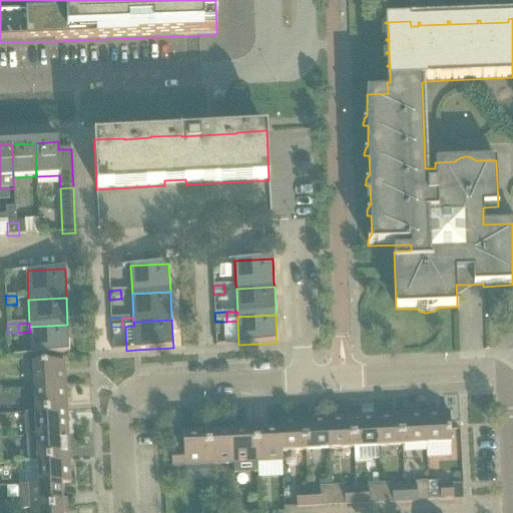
[(67,325),(29,327),(30,332),(31,356),(69,354),(67,325)]
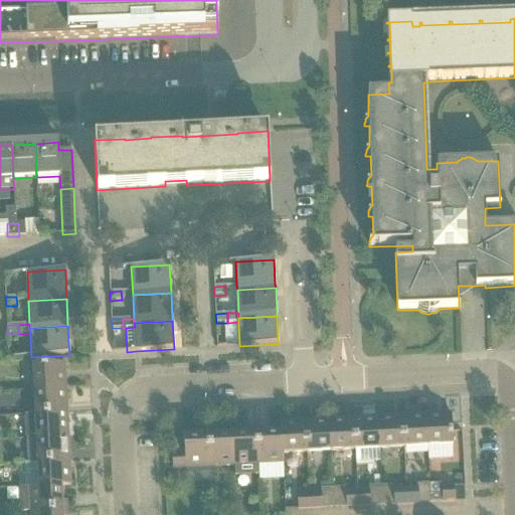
[(33,366),(34,391),(66,389),(64,364),(33,366)]
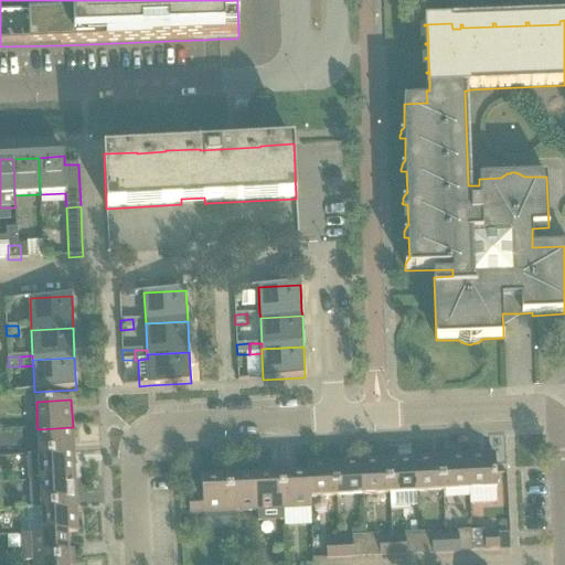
[(38,429),(39,456),(74,454),(73,427),(38,429)]
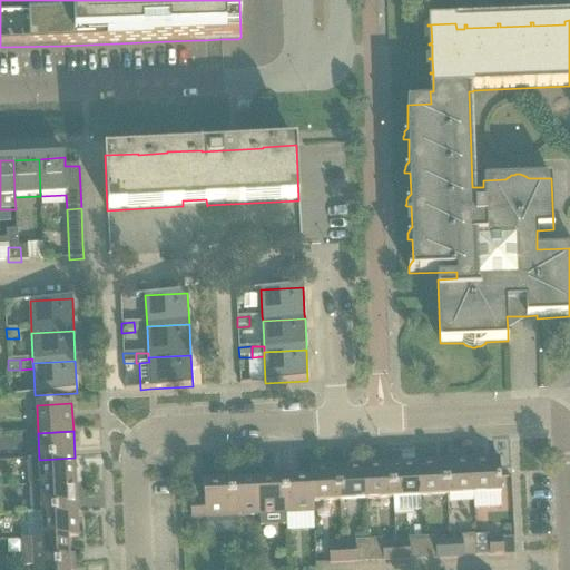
[(39,460),(27,460),(29,487),(76,484),(75,458),(39,460)]
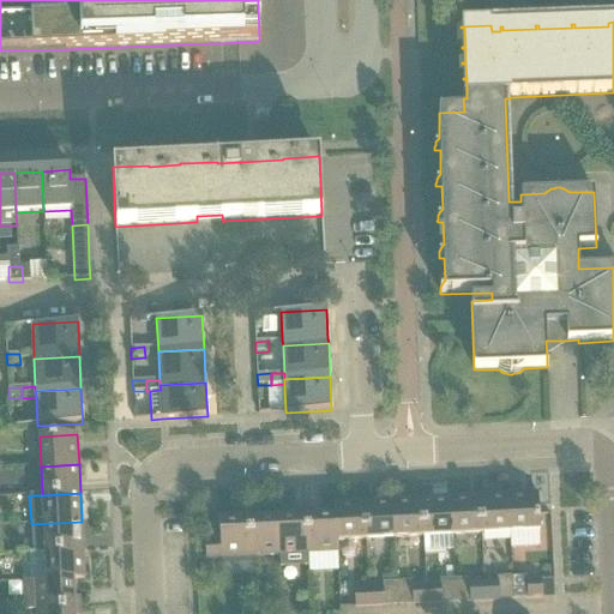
[(537,494),(509,495),(510,534),(540,531),(537,494)]
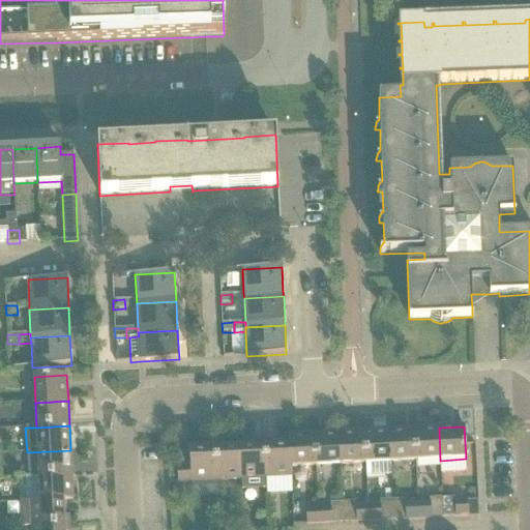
[(439,428),(414,429),(415,462),(440,461),(439,428)]
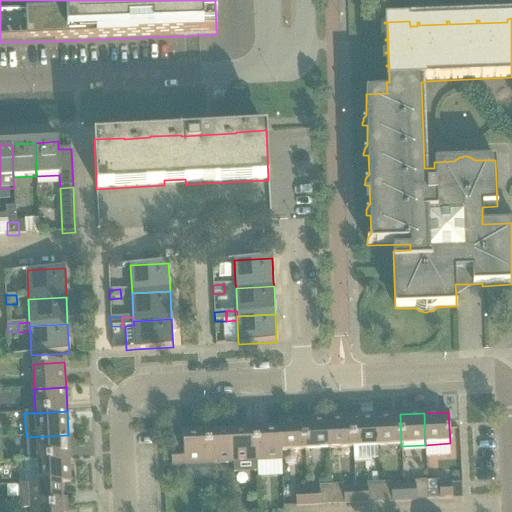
[(400,414),(376,416),(377,447),(401,446),(400,414)]
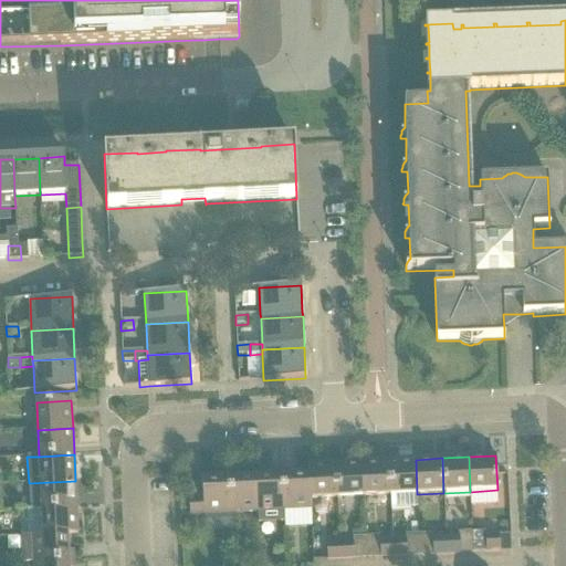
[(416,460),(388,461),(390,495),(417,494),(416,460)]
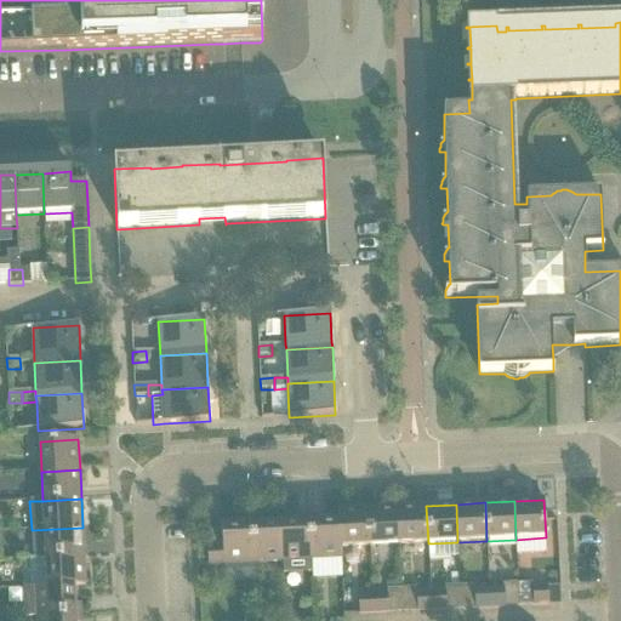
[(426,506),(397,507),(399,545),(428,543),(426,506)]
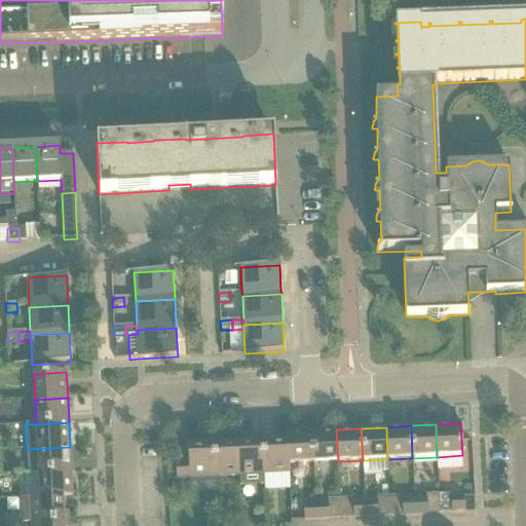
[(336,429),(311,430),(313,463),(338,461),(336,429)]
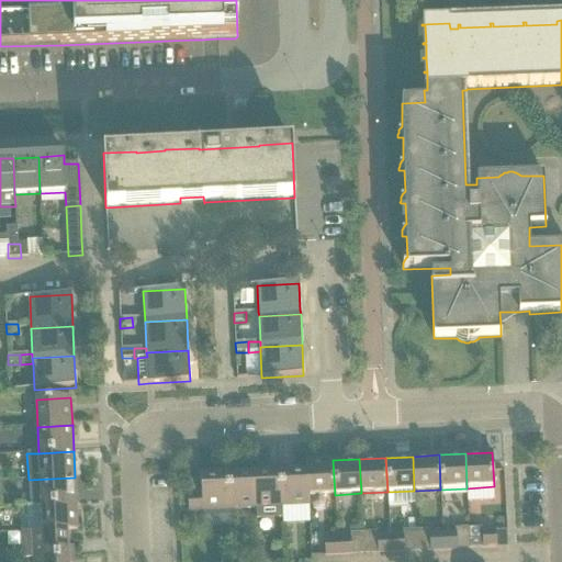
[(305,461),(305,472),(307,472),(308,506),(310,506),(310,496),(335,495),(333,460),(305,461)]
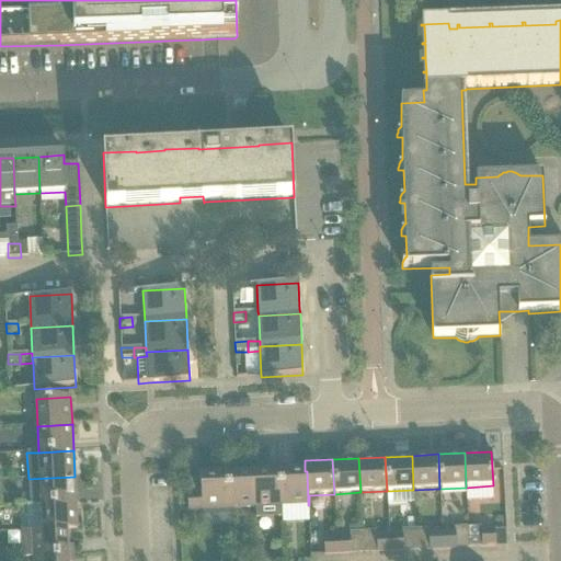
[(305,471),(279,472),(282,506),(308,505),(307,471),(305,471)]
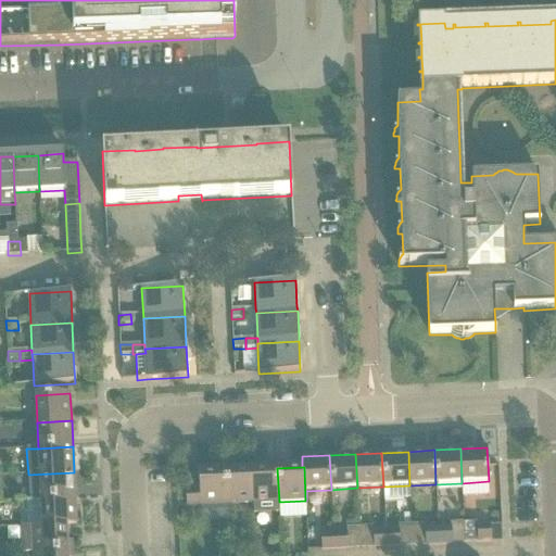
[(277,468),(251,469),(253,504),(253,514),(279,513),(279,502),(277,468)]
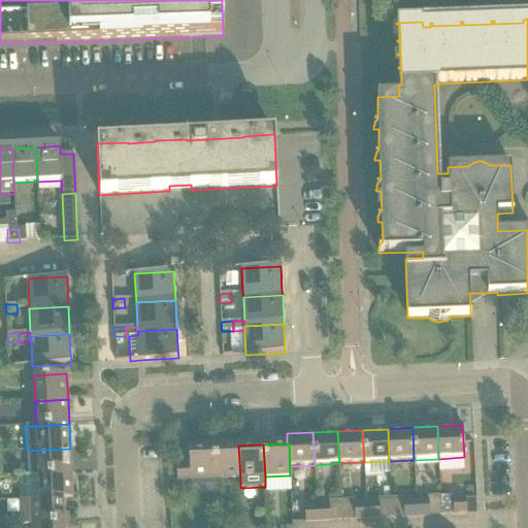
[(238,446),(213,448),(216,480),(240,479),(238,446)]
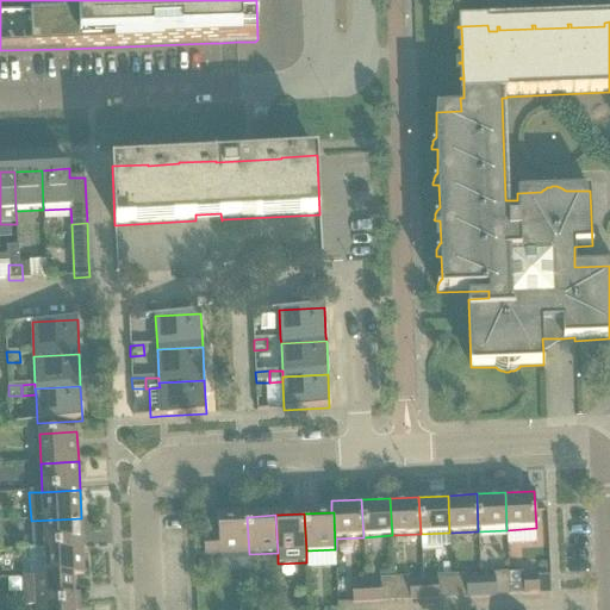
[(249,554),(247,517),(218,518),(218,522),(204,523),(205,556),(249,554)]
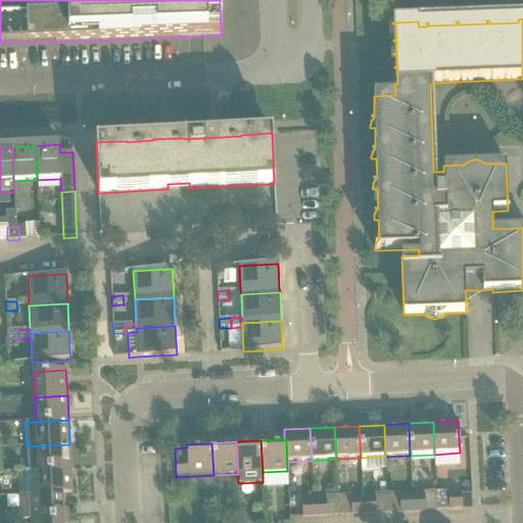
[(69,444),(27,446),(28,471),(70,469),(69,444)]
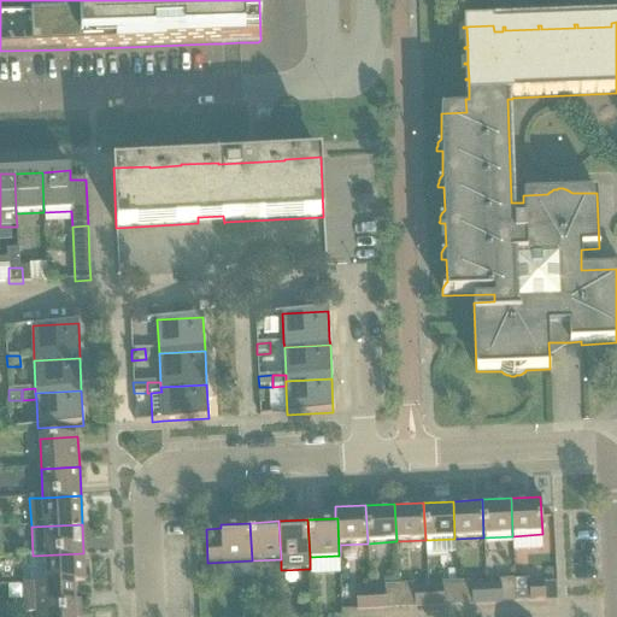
[(33,556),(28,557),(29,585),(46,583),(46,585),(74,583),(86,582),(83,553),(33,556)]
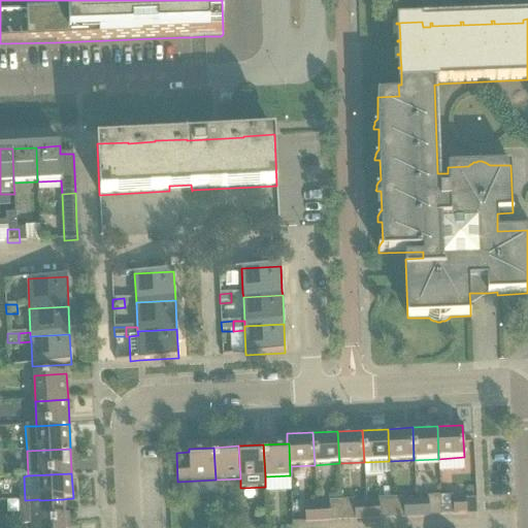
[(39,500),(20,501),(21,526),(32,525),(65,524),(63,499),(39,500)]
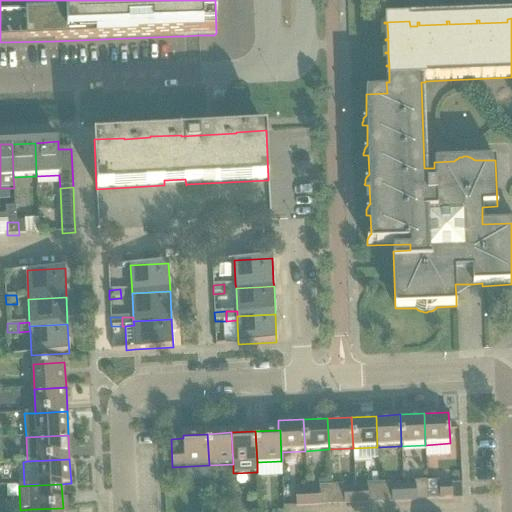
[(439,485),(440,500),(452,500),(451,485),(439,485)]
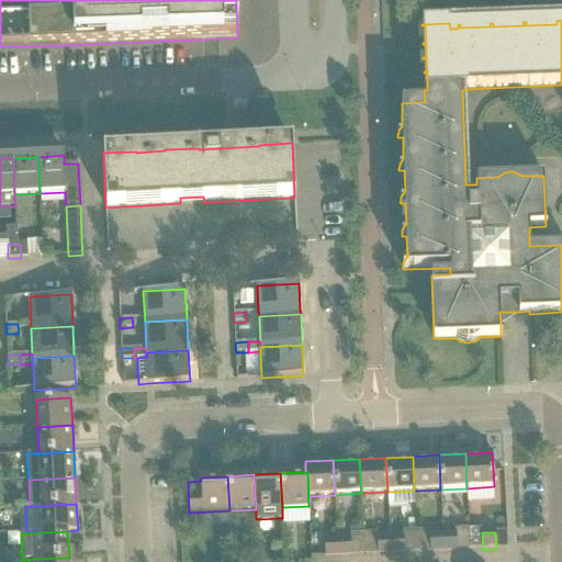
[(444,551),(442,535),(429,536),(430,552),(444,551)]
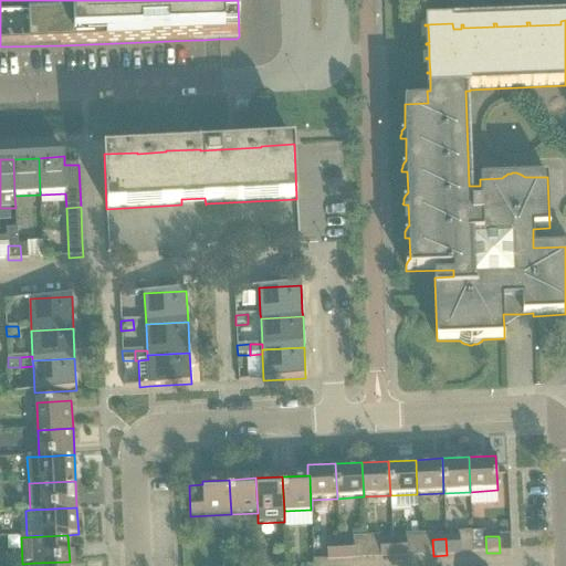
[(459,538),(446,538),(447,555),(460,554),(459,538)]
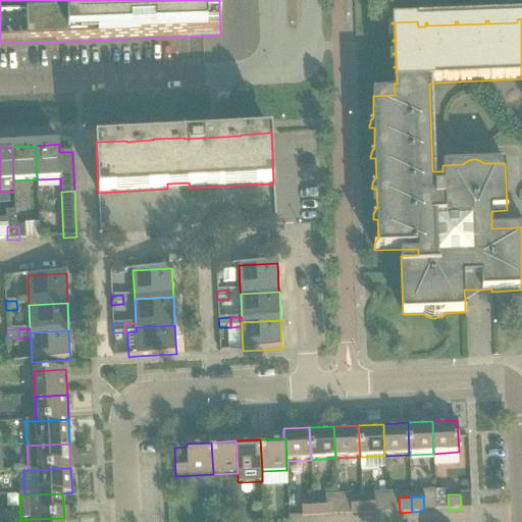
[(374,499),(362,500),(363,515),(375,514),(374,499)]
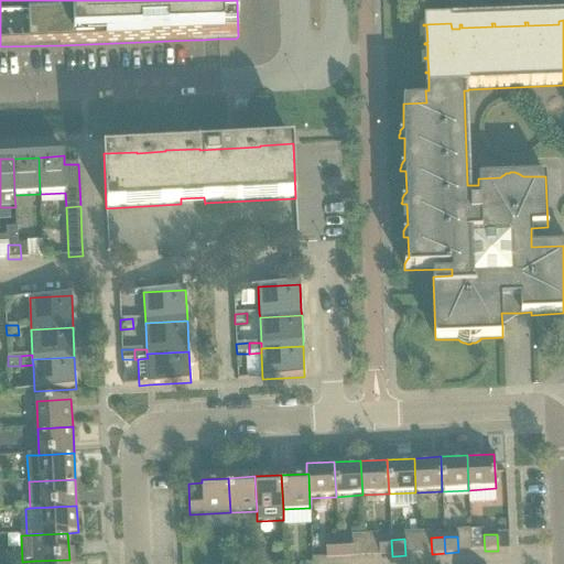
[(392,556),(391,540),(378,540),(379,556),(392,556)]
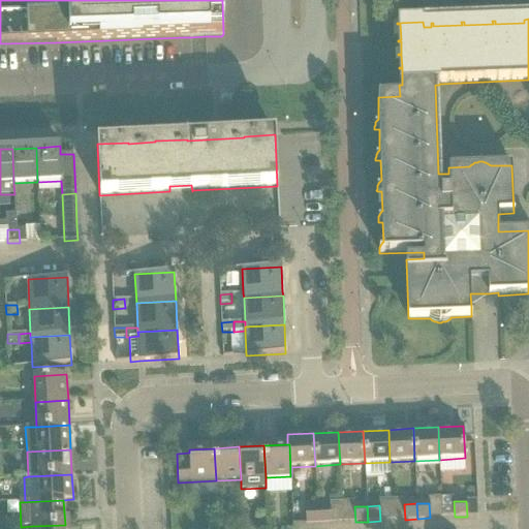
[(317,524),(317,508),(305,509),(306,525),(317,524)]
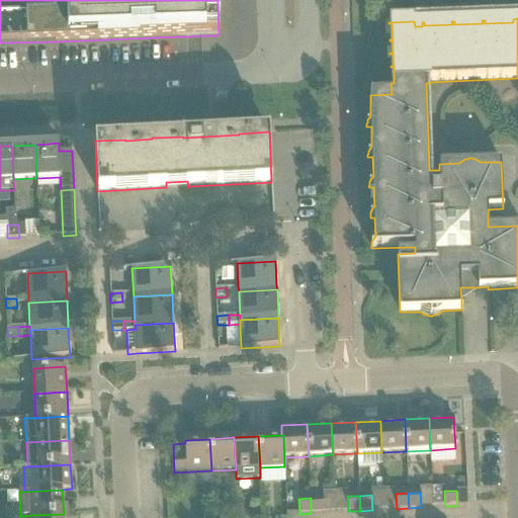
[(323,498),(311,498),(311,513),(323,512),(323,498)]
